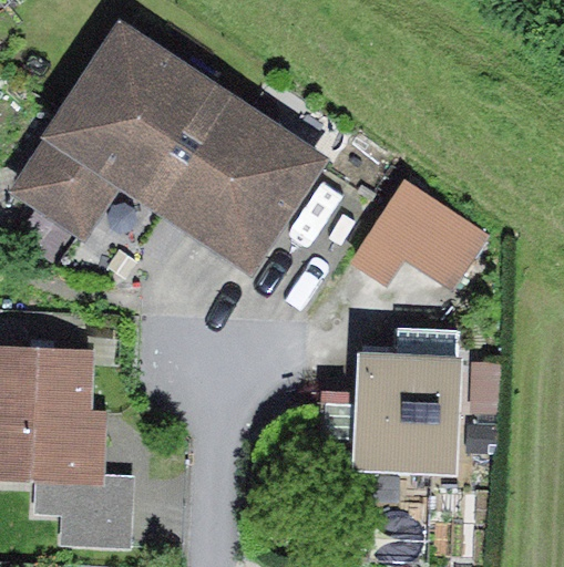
[(330,158),(120,20),(6,191),(82,241),(120,186),(254,275),(330,158)]
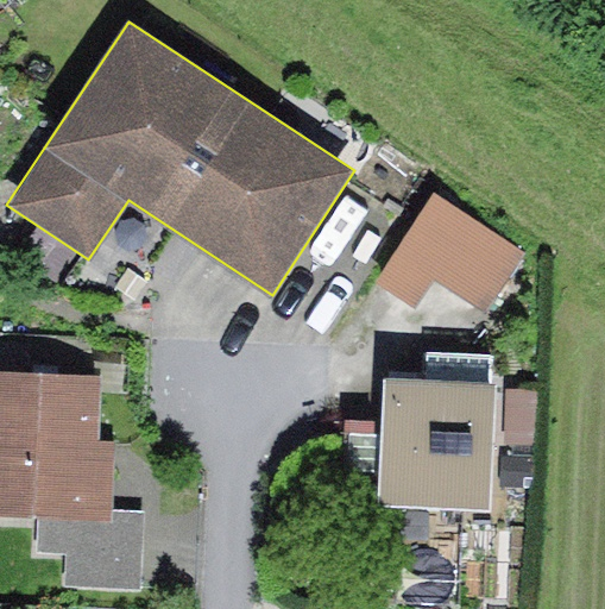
[(523,253),(433,194),(376,280),(414,303),(432,276),(485,311),(523,253)]
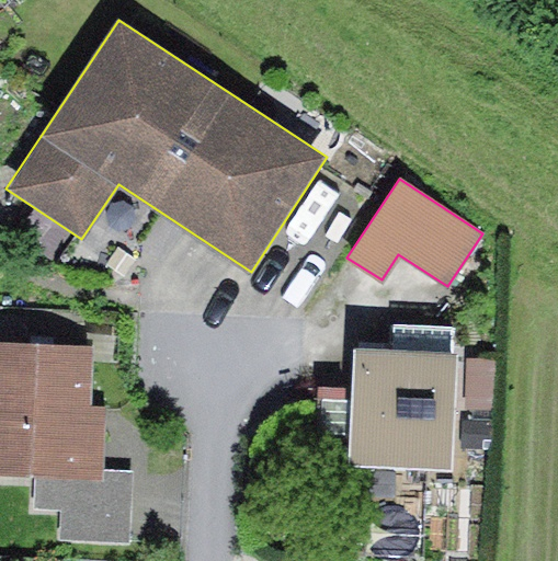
[(390,323),(389,348),(448,352),(450,327),(390,323)]
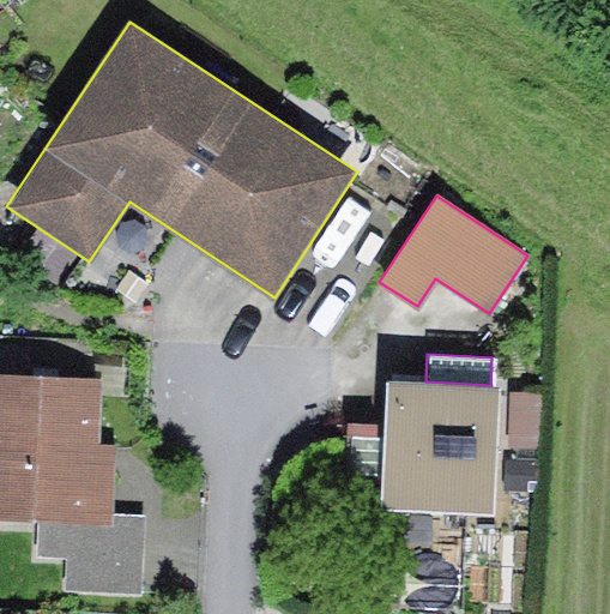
[(100,377),(0,372),(0,518),(36,521),(110,523),(110,515),(114,444),(97,444),(100,377)]
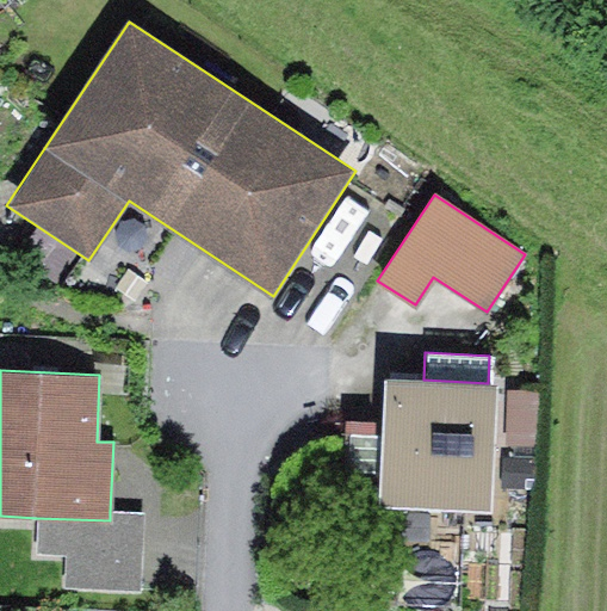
[(423,380),(384,378),(382,434),(347,432),(346,471),(378,473),(377,505),(490,510),(495,382),(488,383),(423,380)]
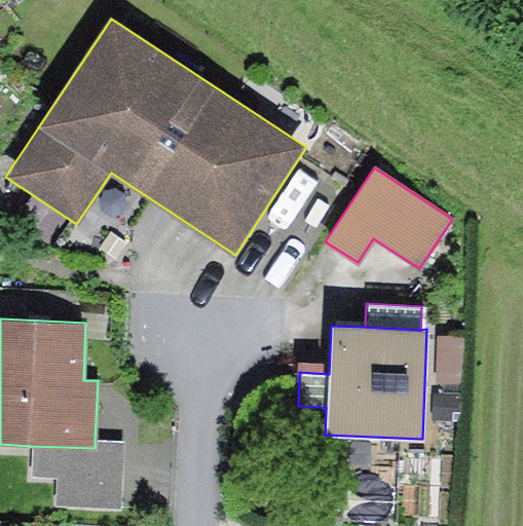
[(122,442),(95,441),(95,448),(31,446),(29,477),(54,478),(53,505),(119,509),(122,442)]
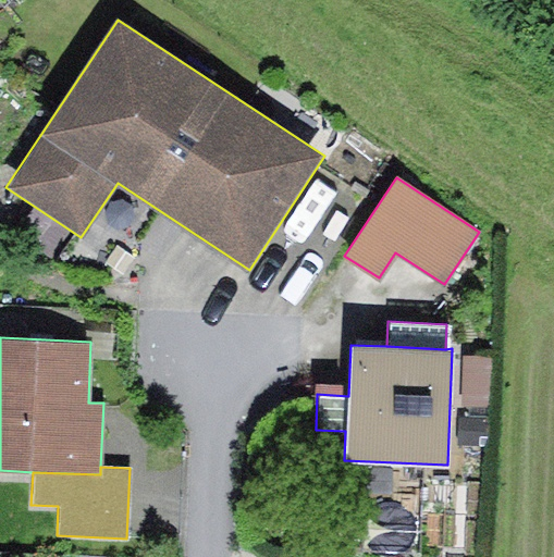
[(419,556),(422,528),(371,523),(368,556),(384,556),(419,556)]
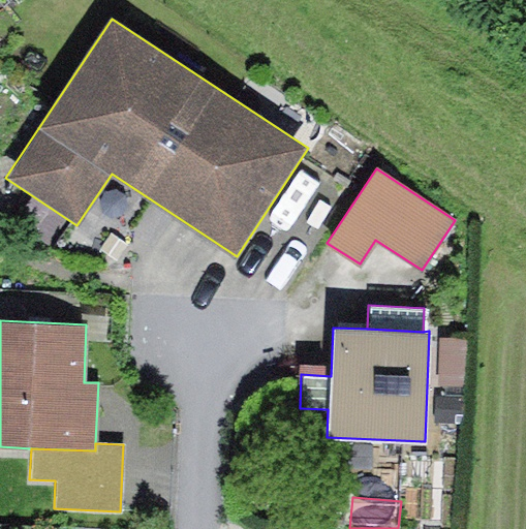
All buildings are outlined.
